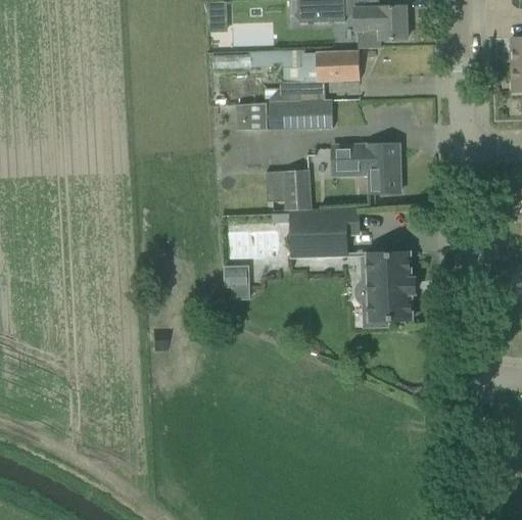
[(298,8),(294,14),(298,17),(298,21),(344,19),(344,15),(343,0),(297,0),(298,8)]
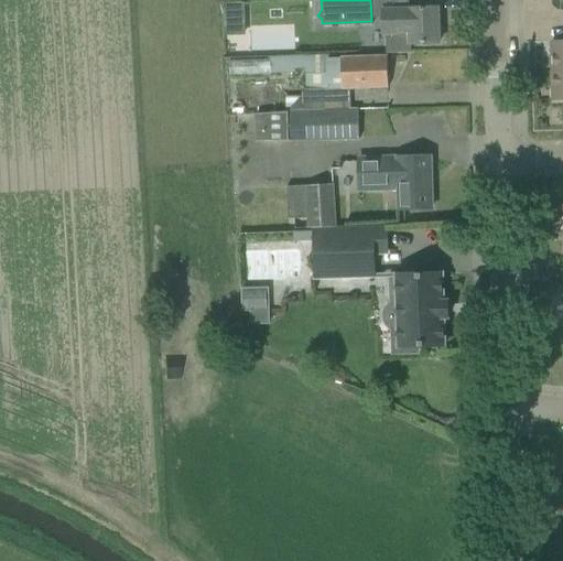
[(224,1),(224,17),(239,17),(239,1),(224,1)]
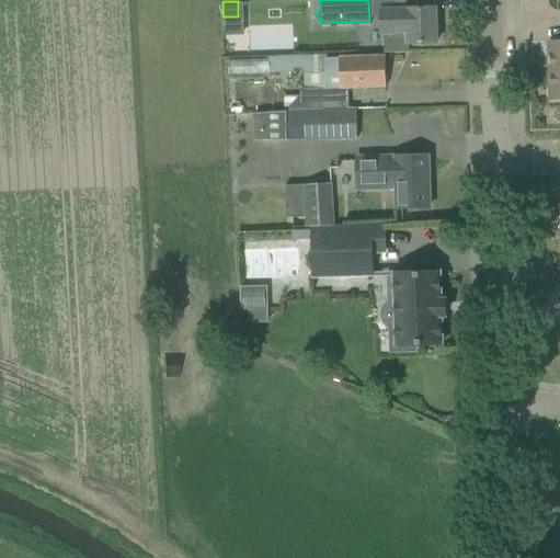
[(406,7),(381,7),(381,16),(381,21),(381,30),(383,52),(408,50),(408,42),(435,41),(434,6),(412,7),(406,7)]
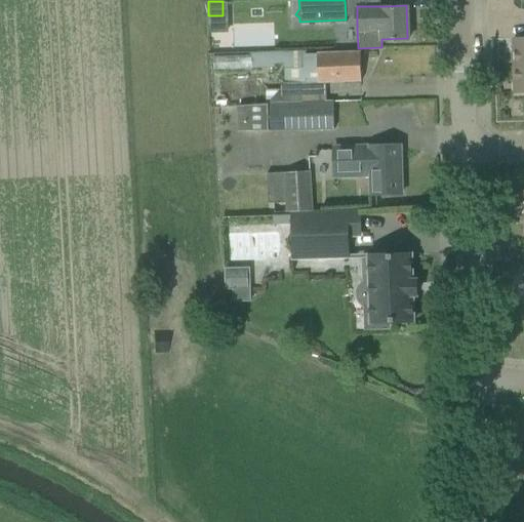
[(523,36),(513,36),(513,65),(523,64),(523,36)]
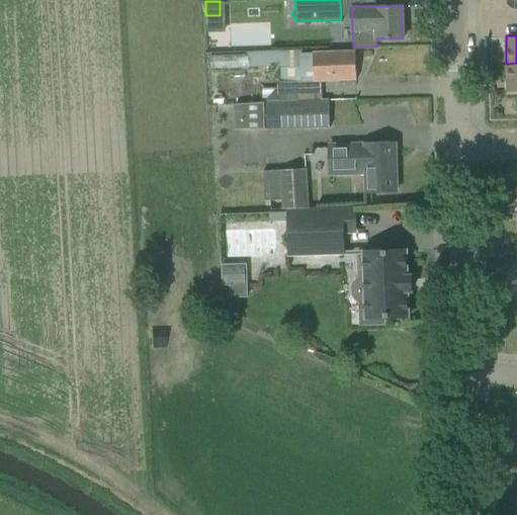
[(302,49),(246,51),(247,66),(270,65),(270,62),(280,61),(280,66),(280,79),(296,78),(297,100),(321,99),(320,79),(355,78),(354,50),(302,52),(302,49)]
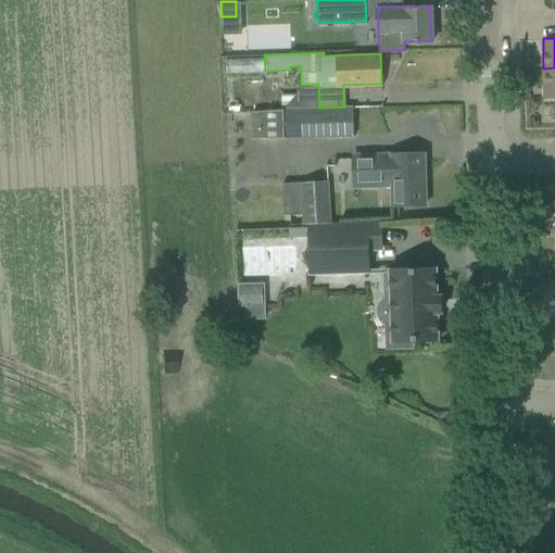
[(227,61),(228,72),(257,67),(255,57),(227,61)]
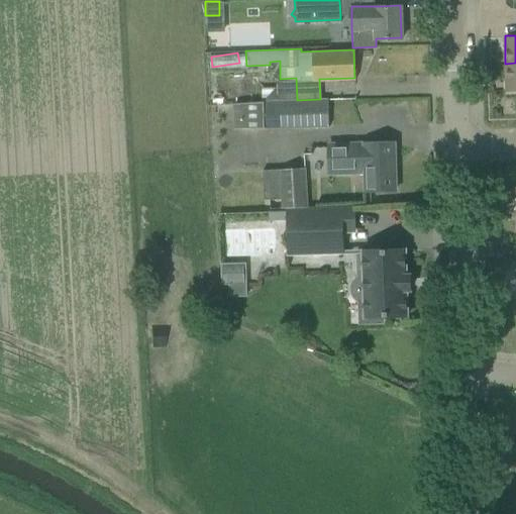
[(515,63),(505,64),(506,91),(515,90),(515,63)]
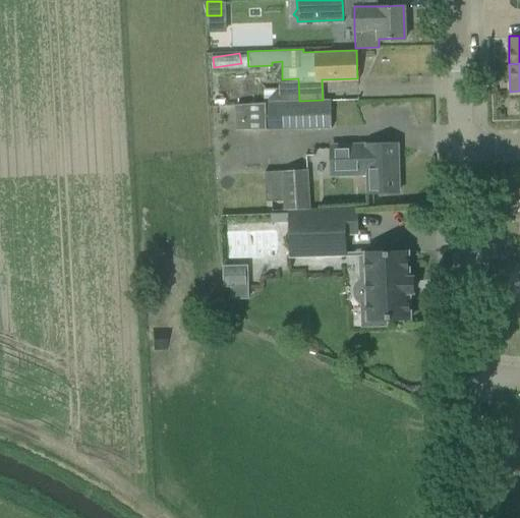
[(233,103),(234,128),(245,128),(265,127),(265,128),(331,125),(330,100),(323,100),(299,101),(245,103),(233,103)]
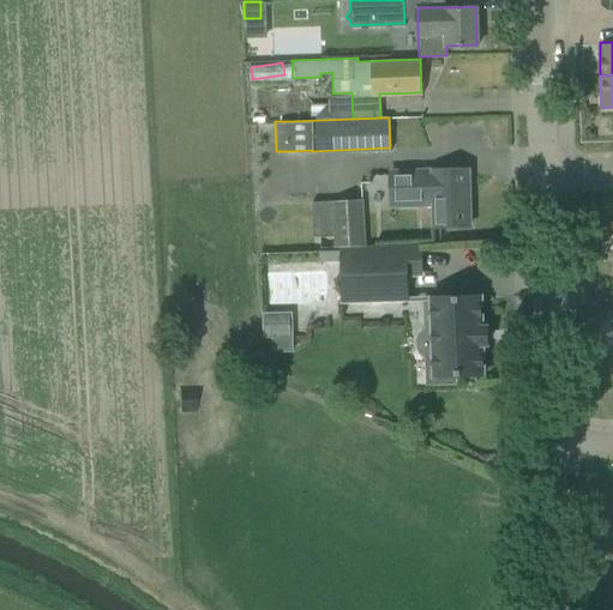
[(433,205),(433,227),(468,225),(466,168),(389,170),(390,193),(390,206),(433,205)]
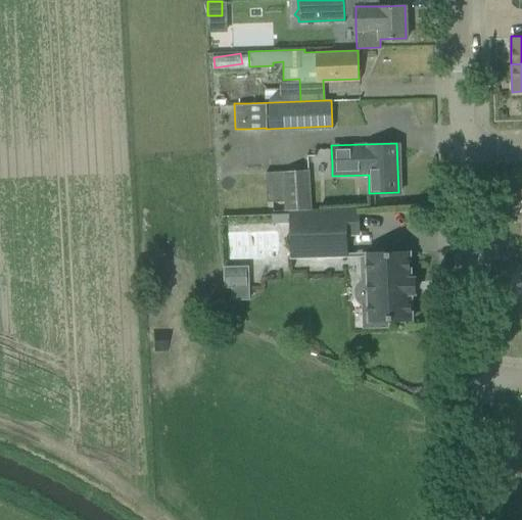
[(282,201),(283,209),(309,207),(307,199),(306,170),(268,172),(270,202),(282,201)]
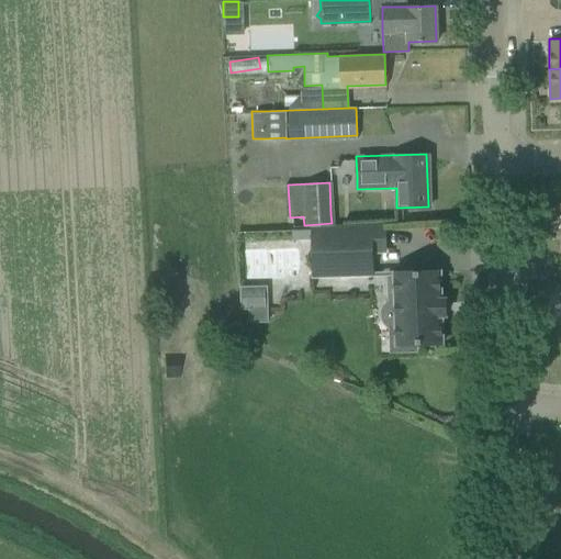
[(312,238),(313,269),(371,268),(371,248),(384,247),(383,223),(311,225),(311,228),(312,238)]
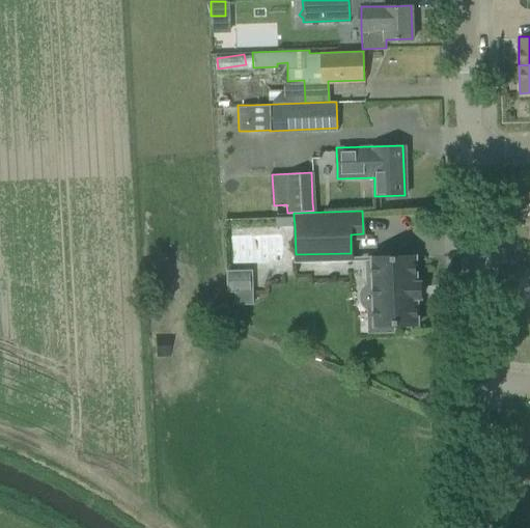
[(295,225),(294,216),(274,216),(275,225),(295,225)]
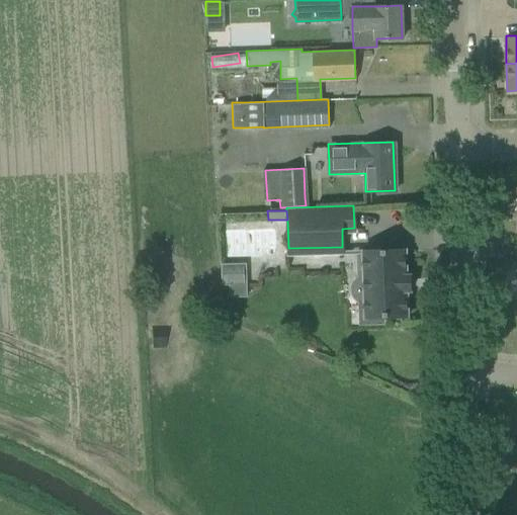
[(366,301),(359,301),(359,323),(382,322),(381,317),(407,316),(405,249),(364,250),(366,301)]
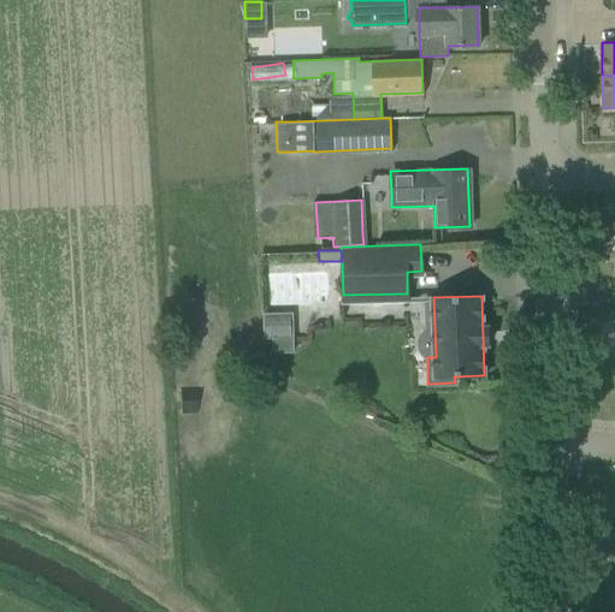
[(273,336),(272,350),(291,350),(294,312),(265,310),(264,336),(273,336)]
